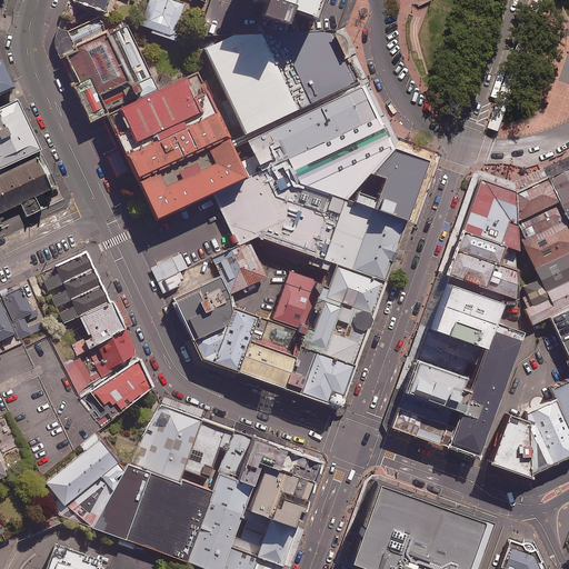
[(77,0),(77,1),(110,13),(115,0),(158,0),(150,21),(180,32),(191,0),(77,0)]
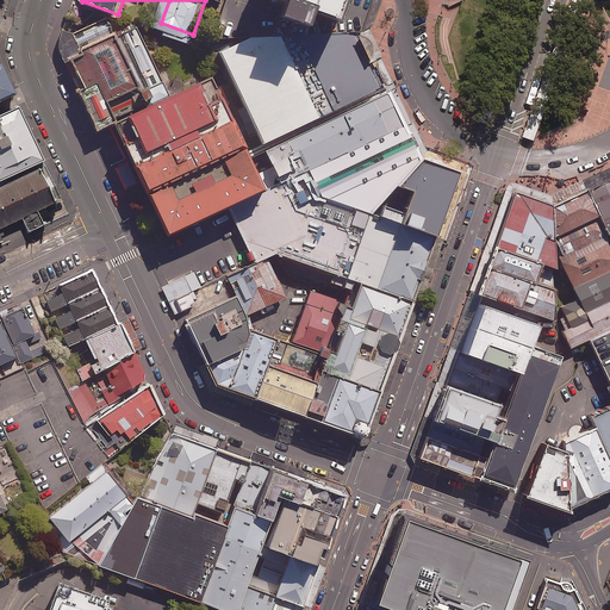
[(293,0),(342,18),(366,26),(375,0),(293,0)]
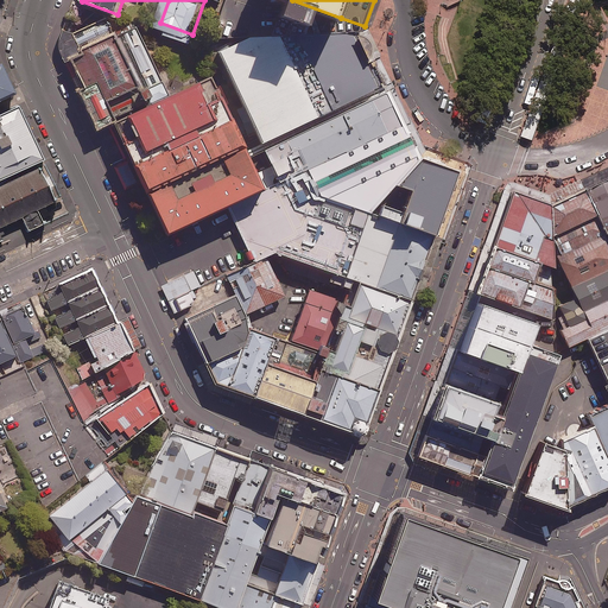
[(139,26),(73,57),(105,124),(171,93),(139,26)]
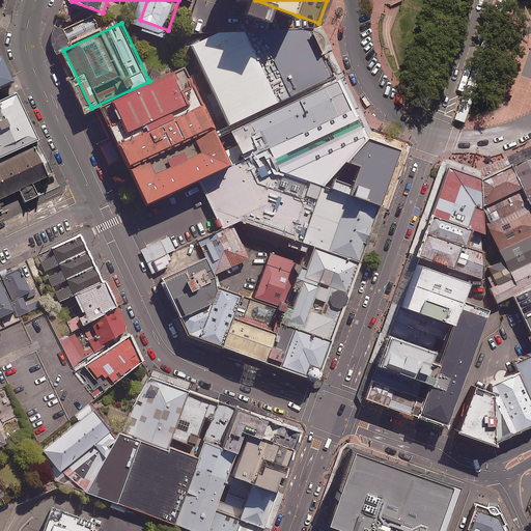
[(241,24),(197,44),(233,121),(277,102),(241,24)]
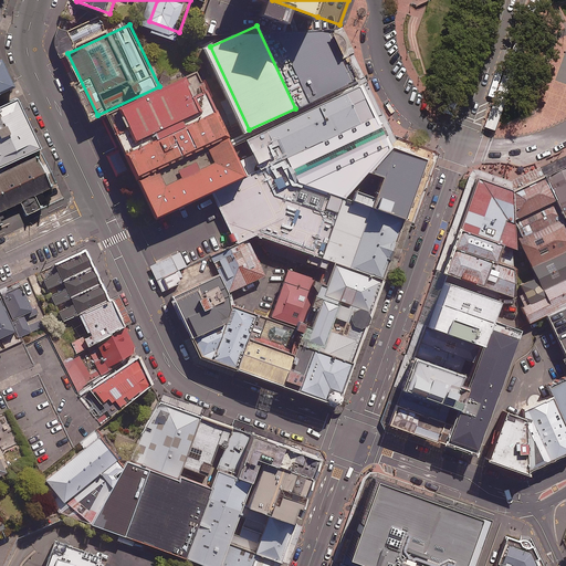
[(280,33),(308,101),(360,76),(337,27),(280,33)]
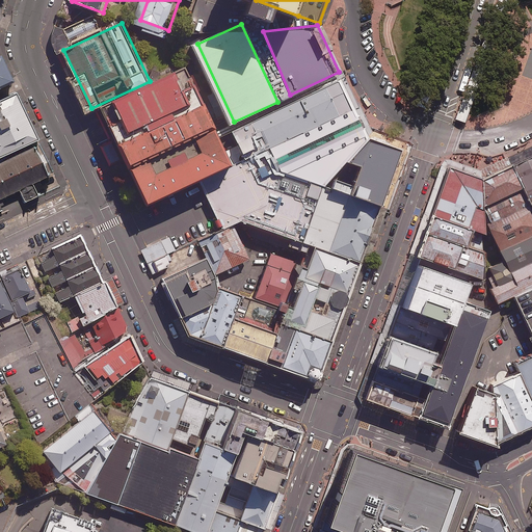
[(0,83),(12,78),(0,50),(0,83)]
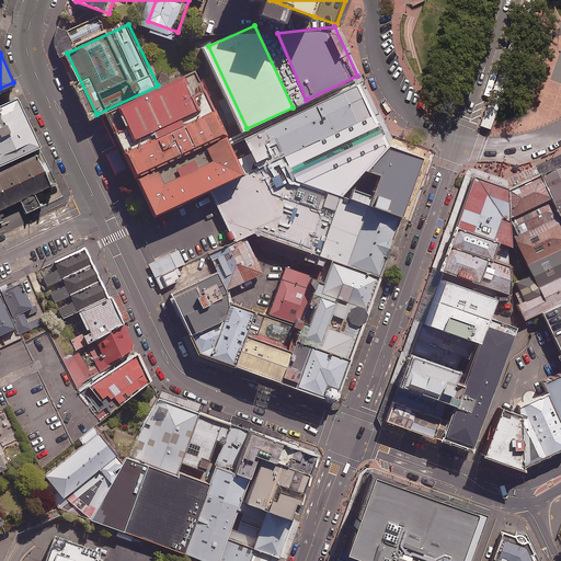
[(102,115),(148,214),(236,173),(190,75),(102,115)]
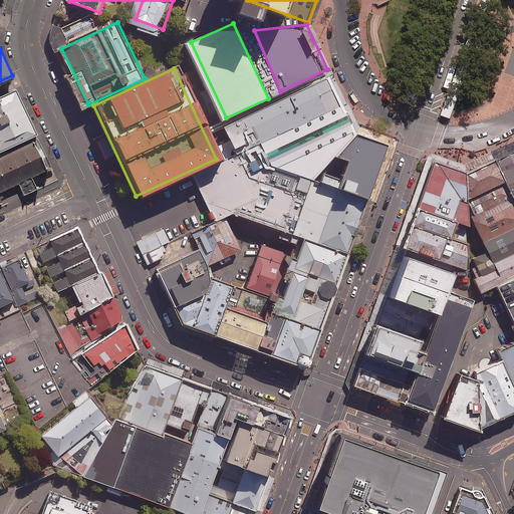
[(353,131),(346,114),(329,79),(228,127),(244,163),(266,153),(271,165),(310,179),(329,158),(349,137),(353,131)]
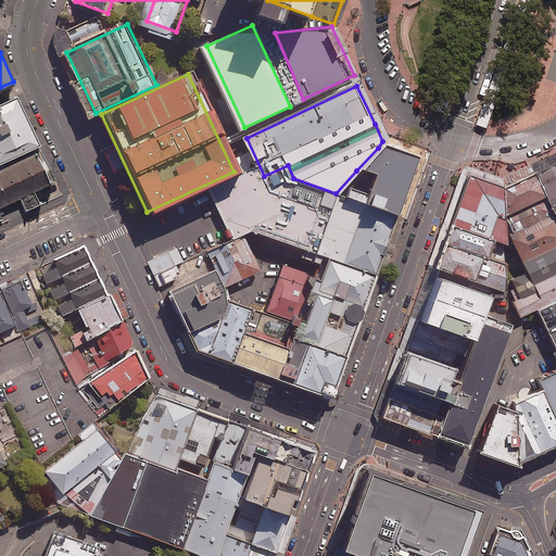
[(20,96),(0,103),(0,152),(3,160),(41,142),(20,96)]
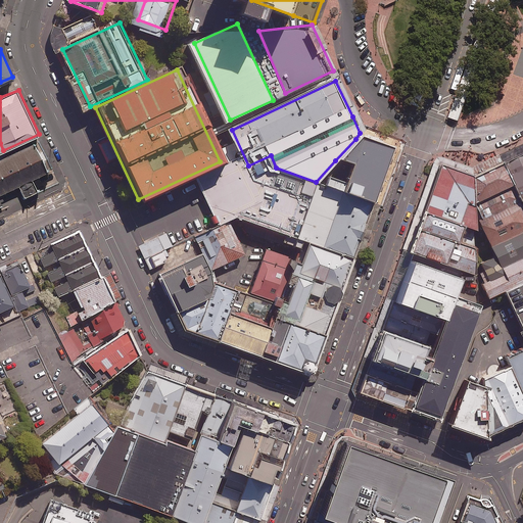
[(463,102),(454,99),(447,117),(456,121),(463,102)]
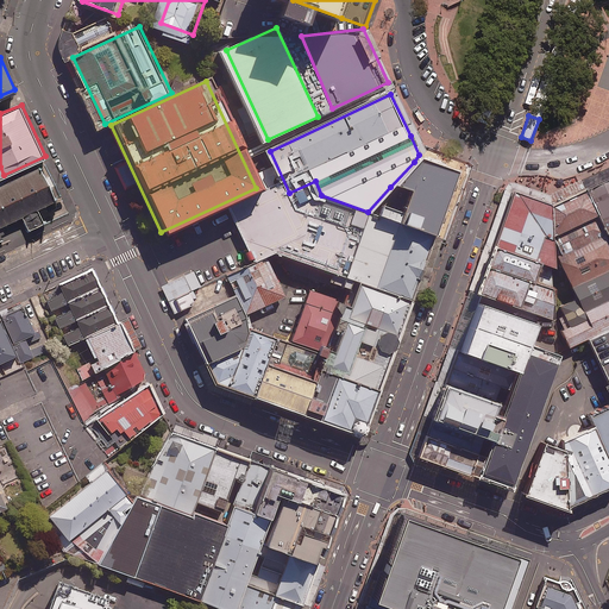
[(451,173),(414,162),(390,187),(405,190),(394,223),(429,234),(451,173)]
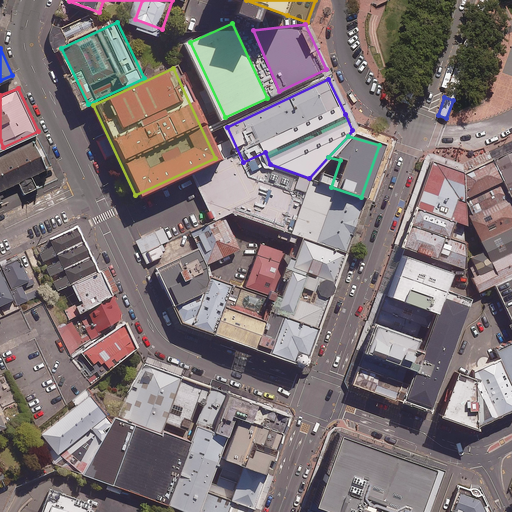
[(51,171),(36,139),(0,155),(0,192),(1,194),(51,171)]
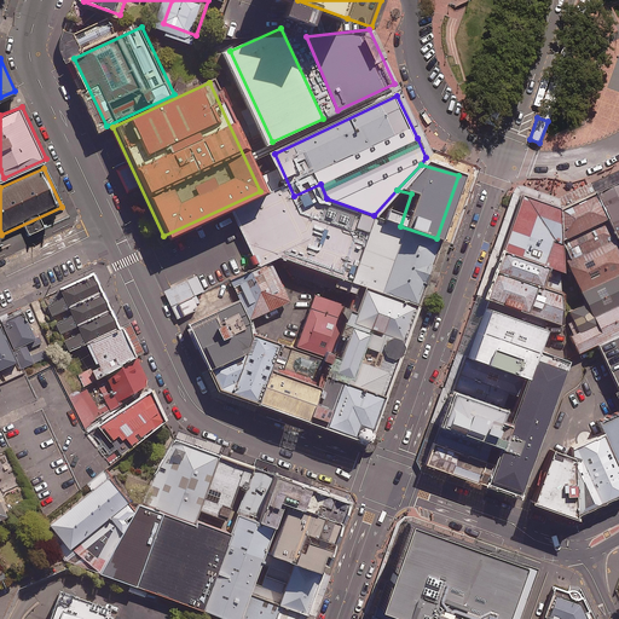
[(618,180),(607,185),(593,192),(594,196),(605,220),(614,241),(618,250),(618,180)]
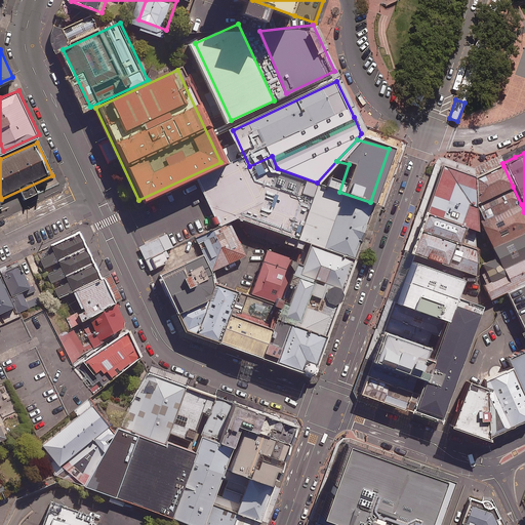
[(241,216),(297,239),(312,198),(254,177),(242,154),(200,175),(225,224),(241,216)]
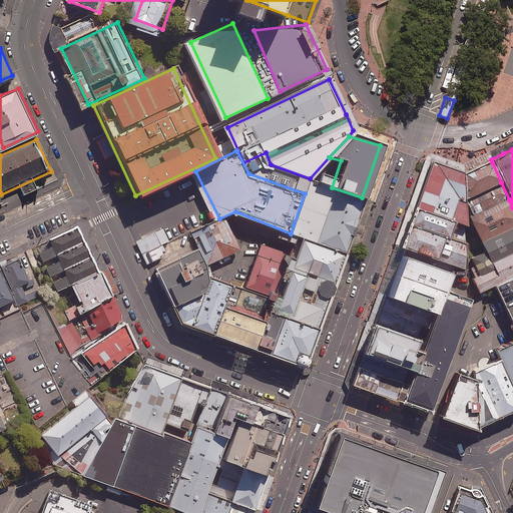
[(463,200),(501,182),(492,162),(464,175),(463,200)]
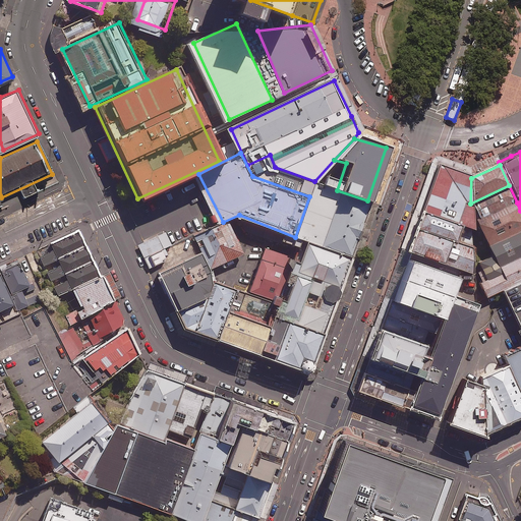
[(440,167),(422,214),(460,227),(470,232),(472,232),(470,204),(471,178),(440,167)]
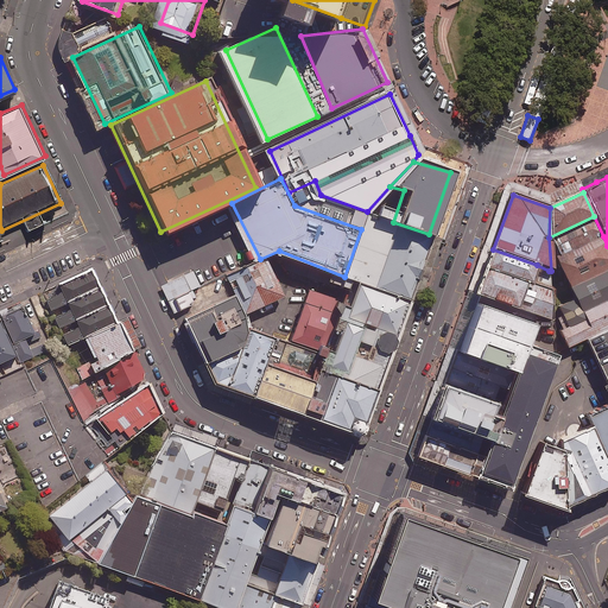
[(393,222),(367,213),(344,277),(359,282),(407,299),(429,234),(393,222)]
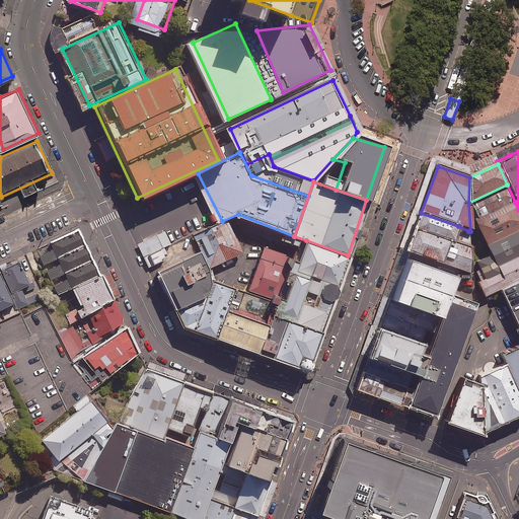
[(476,219),(515,202),(507,184),(468,203),(476,219)]
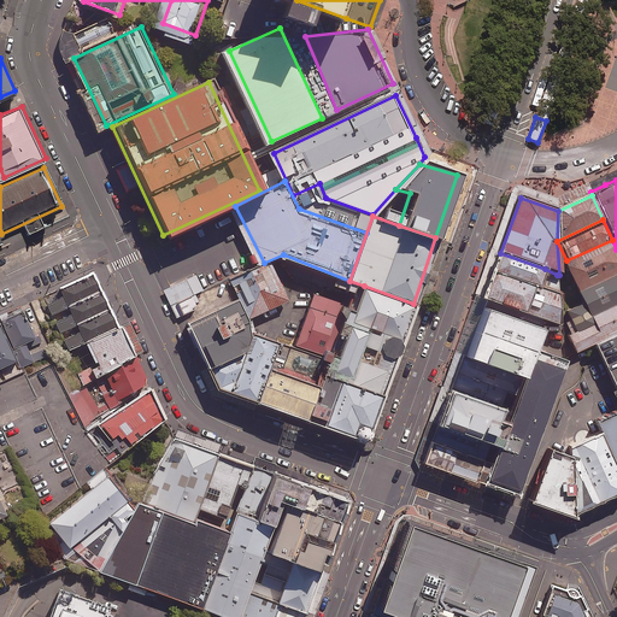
[(579,293),(616,275),(616,250),(612,240),(566,260),(564,262),(579,293)]
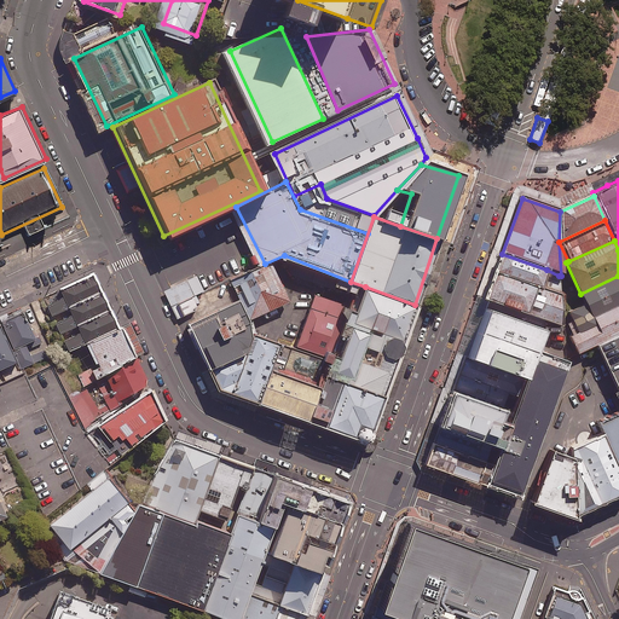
[(547,270),(502,254),(485,302),(530,318),(547,270)]
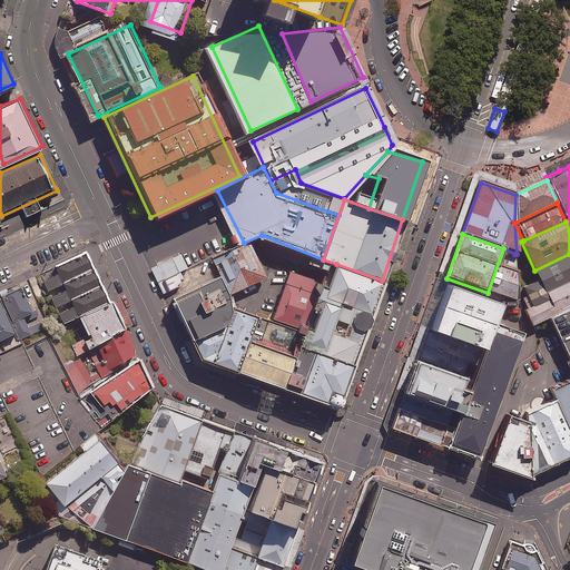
[(258,238),(225,254),(242,290),(275,274),(258,238)]
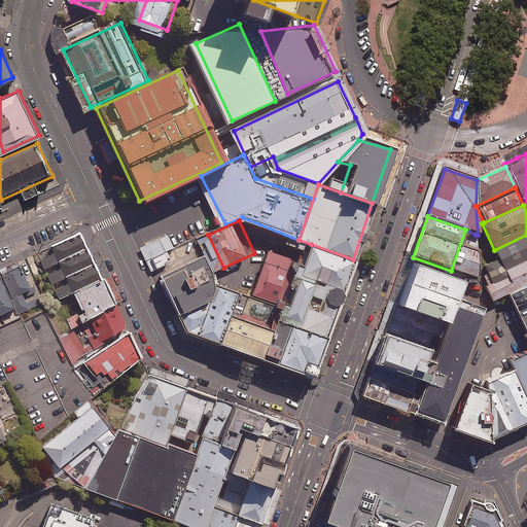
[(85,230),(39,251),(62,300),(79,291),(108,278),(85,230)]
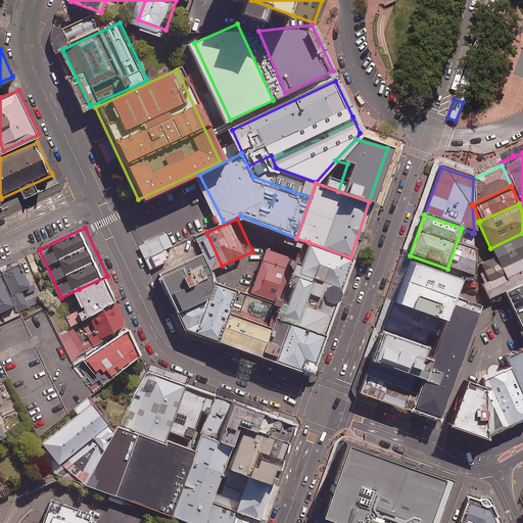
[(462,228),(447,269),(458,273),(465,275),(473,278),(472,233),(462,228)]
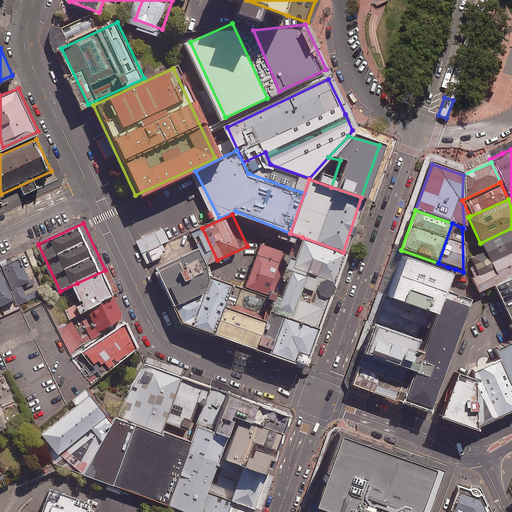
[(172,224),(145,236),(152,250),(178,237),(172,224)]
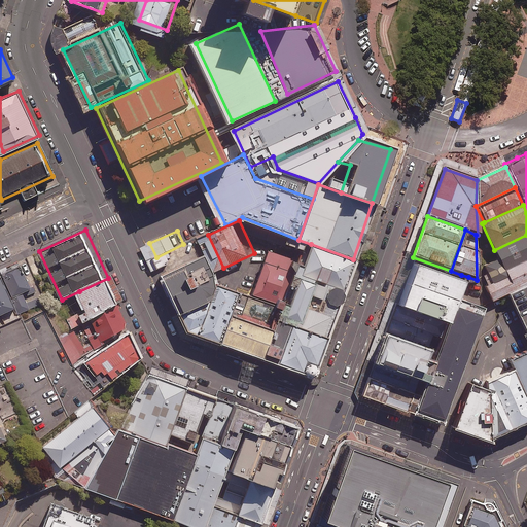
[(489,278),(526,260),(526,235),(494,250),(498,258),(483,266),(489,278)]
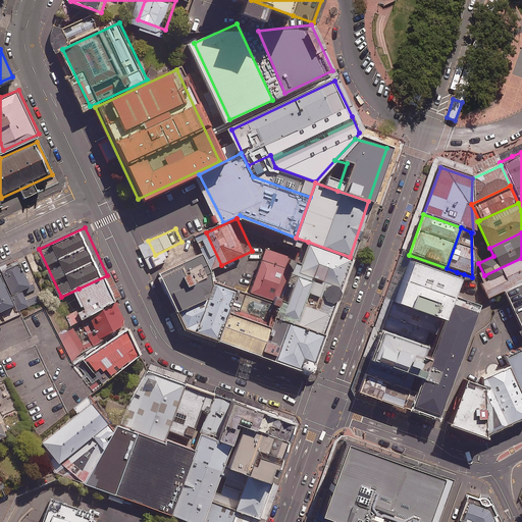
[(340,286),(350,257),(308,242),(297,271),(340,286)]
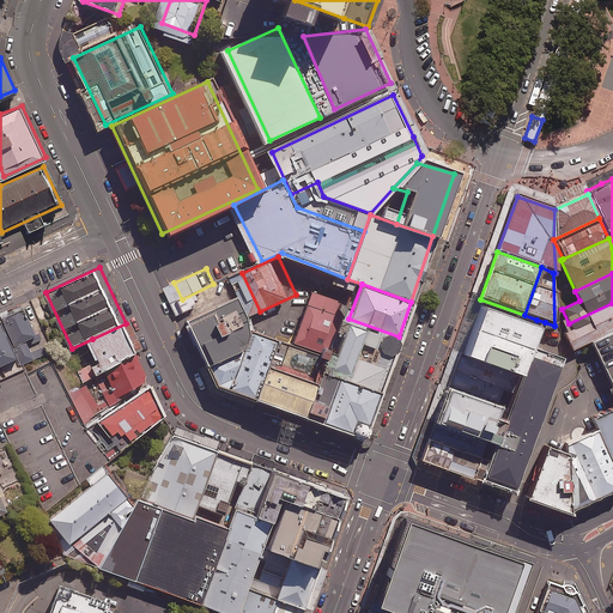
[(343,302),(317,292),(301,340),(326,350),(343,302)]
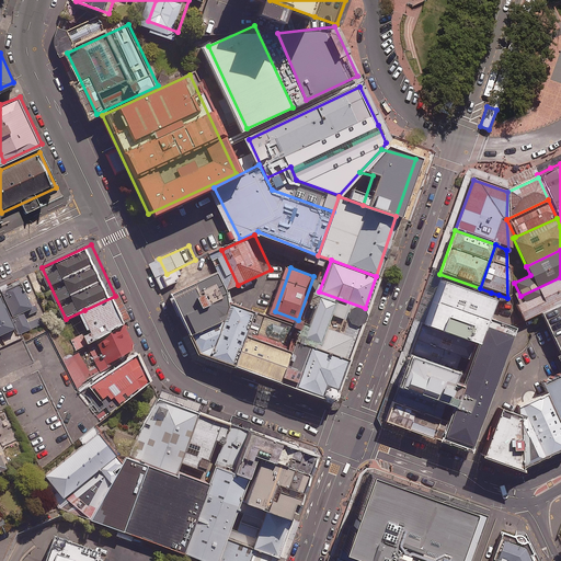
[(231,292),(221,272),(172,295),(191,333),(216,321),(218,320),(209,301),(231,292)]
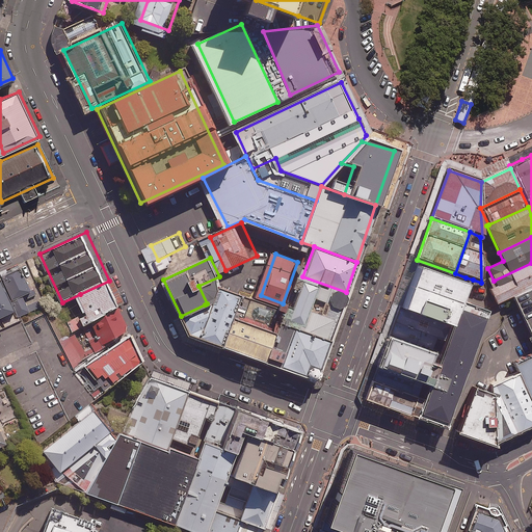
[(455,273),(417,260),(396,314),(447,333),(458,299),(459,296),(466,277),(455,273)]
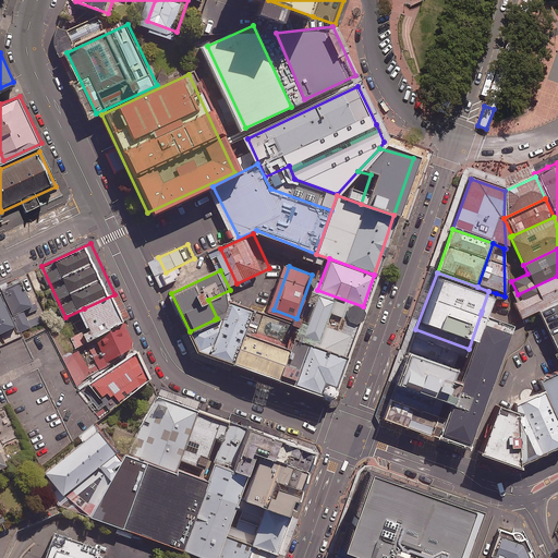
[(557,303),(557,276),(518,294),(510,298),(520,320),(537,313),(557,303)]
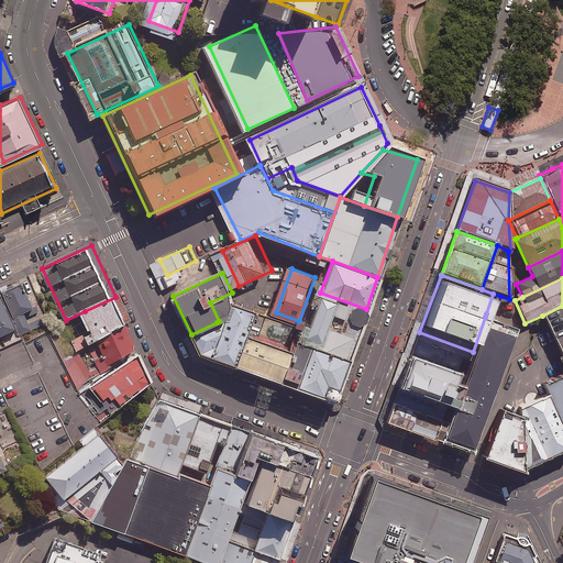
[(25,285),(6,294),(17,317),(35,308),(25,285)]
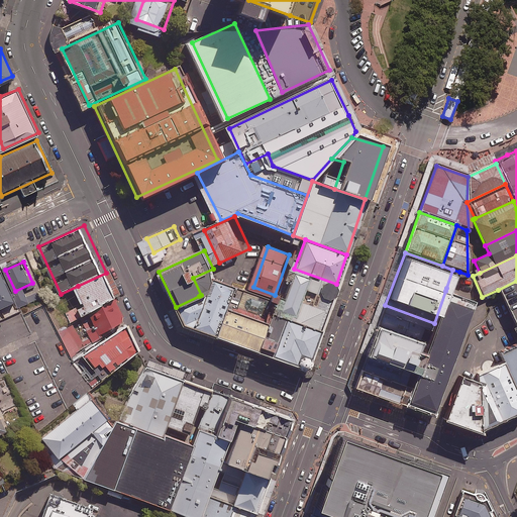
[(319,329),(336,284),(294,269),(288,267),(271,312),(285,317),(319,329)]
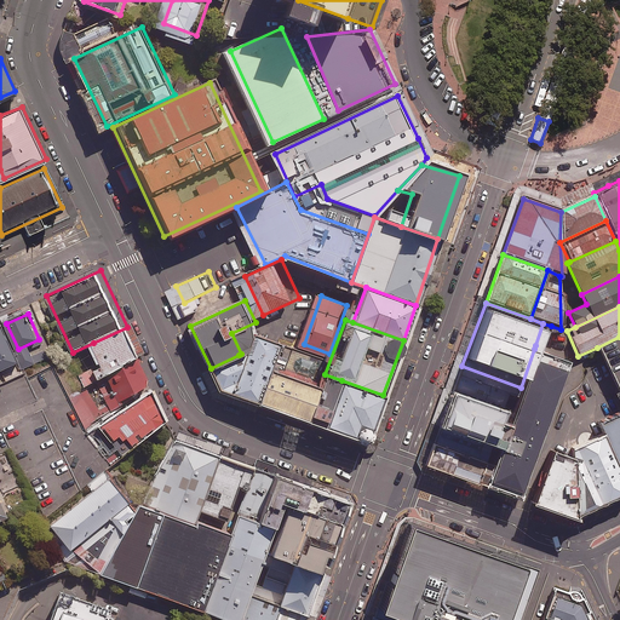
[(142,359),(127,327),(93,343),(108,374),(120,368),(142,359)]
